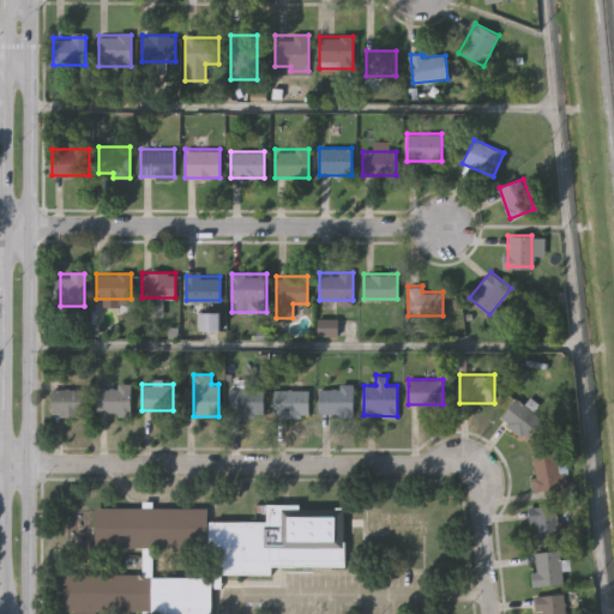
[(96,386),(130,386),(130,414),(96,414),(96,386)]
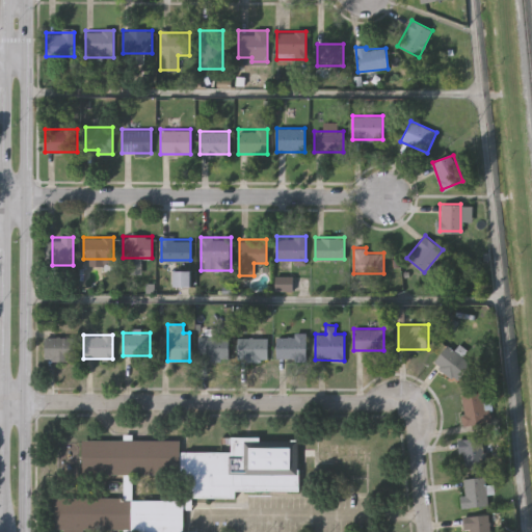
[(276,335),(306,335),(306,358),(276,358),(276,335)]
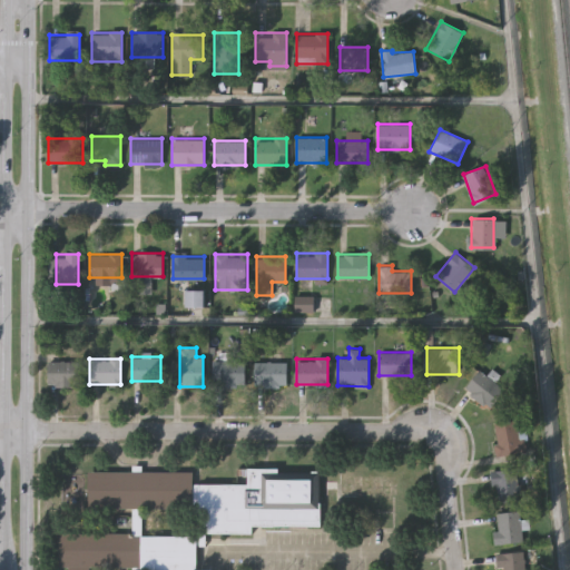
[(214,360),(245,360),(245,385),(214,385),(214,360)]
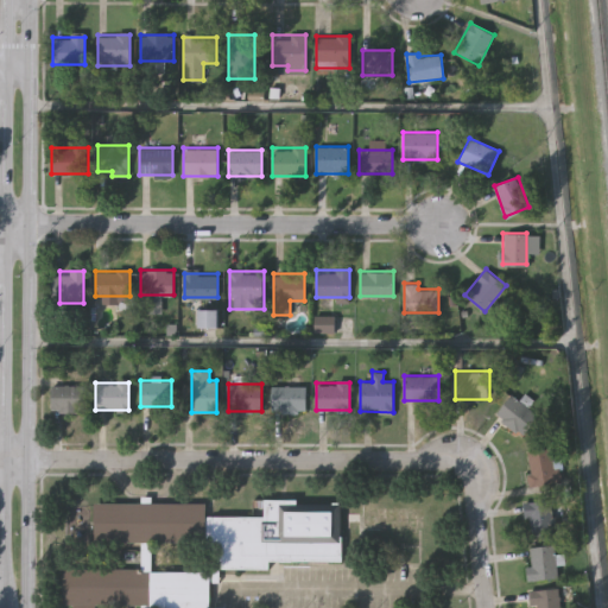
[(50,411),(50,385),(86,385),(86,411),(50,411)]
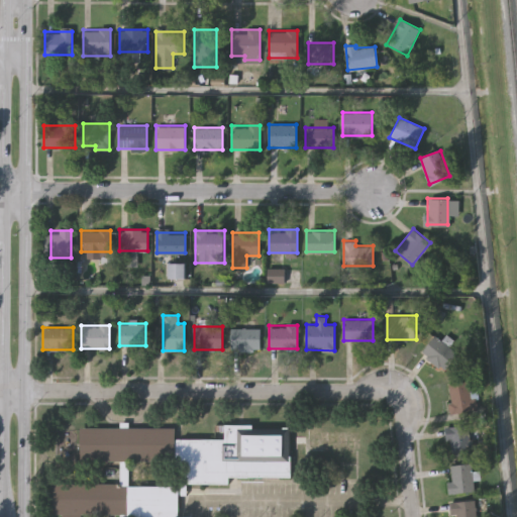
[(230,349),(230,327),(261,327),(261,349),(230,349)]
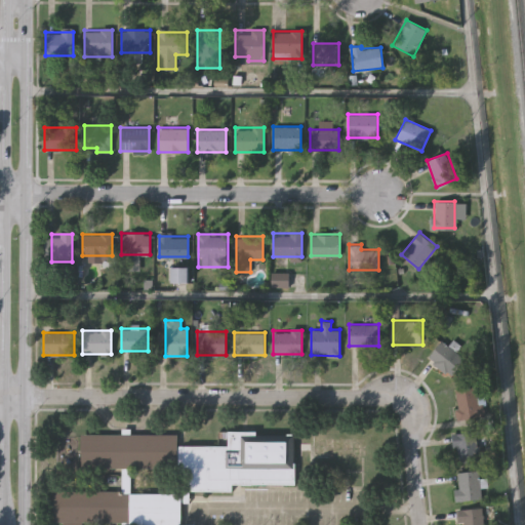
[(465,359),(449,375),(428,355),(443,338),(465,359)]
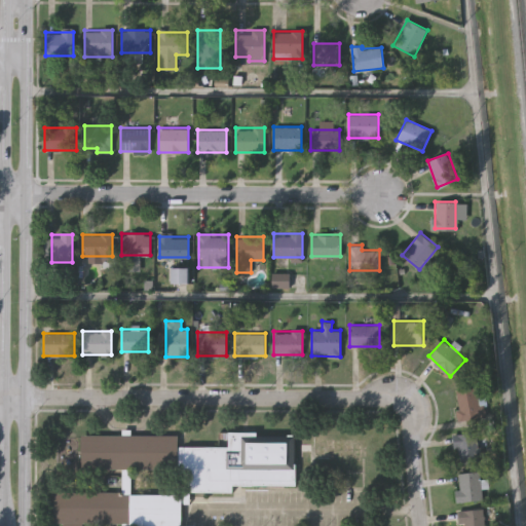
[(455,389),(476,387),(480,416),(458,419),(455,389)]
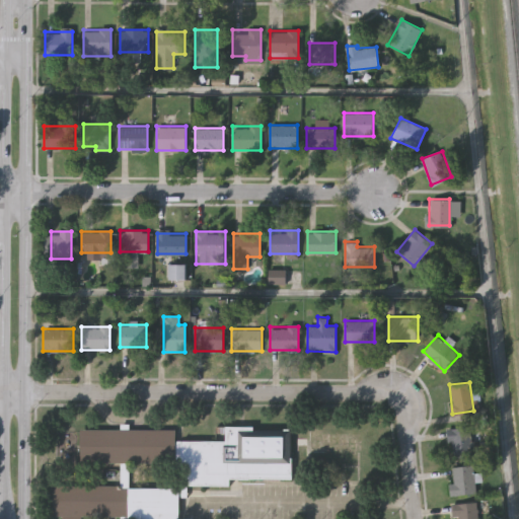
[(127,423),(127,428),(173,428),(173,439),(224,440),(224,425),(252,425),(252,428),(289,428),(289,456),(290,456),(290,477),(228,477),(228,485),(186,485),(186,496),(179,496),(179,494),(177,494),(177,516),(191,517),(191,518),(60,518),(60,515),(51,515),(51,484),(119,485),(119,462),(78,461),(78,428),(119,428),(119,422),(127,423)]
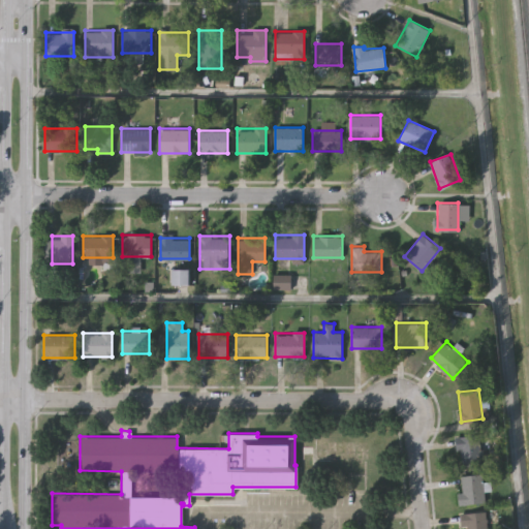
[(458,434),(480,434),(480,466),(458,466),(458,434)]
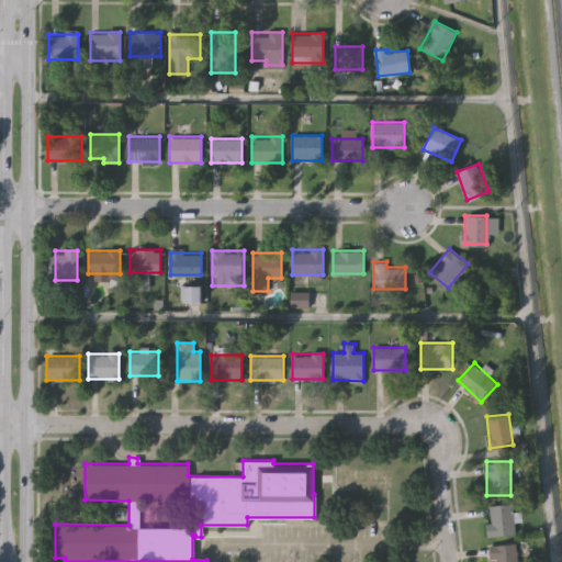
[(514,535),(489,536),(489,504),(514,503),(514,535)]
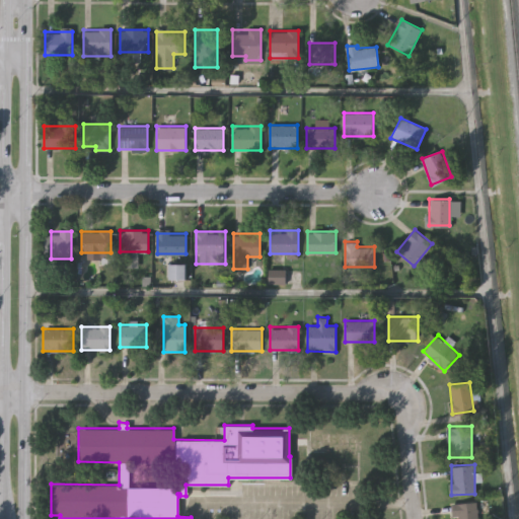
[(454,518),(454,503),(476,502),(477,518),(454,518)]
